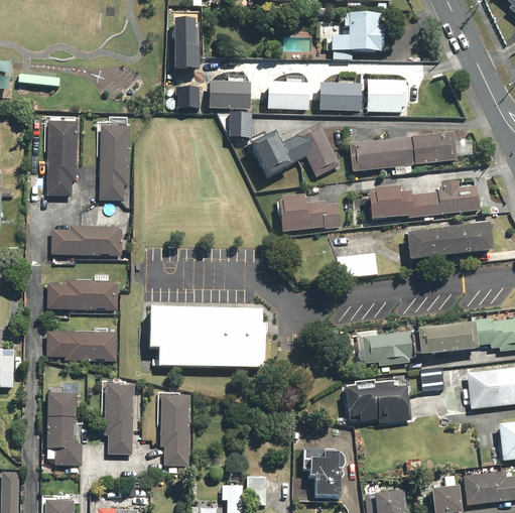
[(505,0),(511,5),(508,7),(514,12),(514,0),(505,0)]
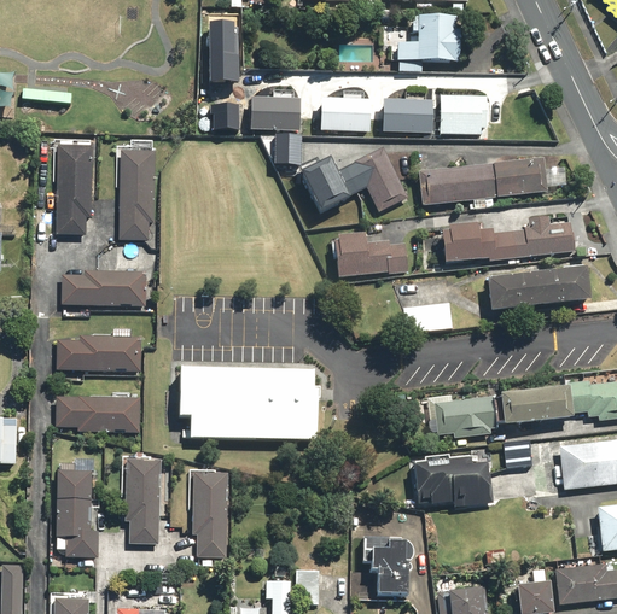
[(397,44),(397,62),(460,63),(461,17),(419,16),(418,45),(397,44)]
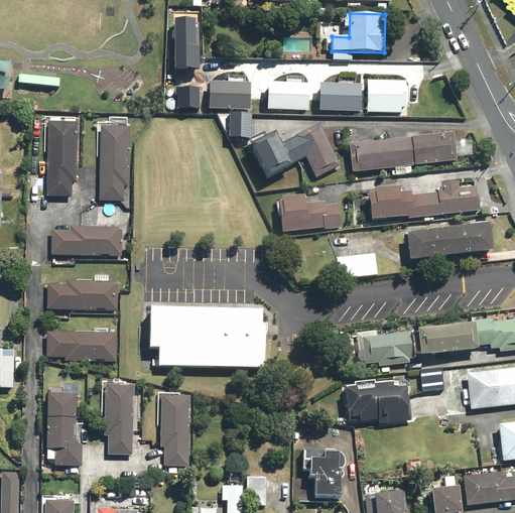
[(252,102),(252,76),(214,76),(214,102),(252,102)]
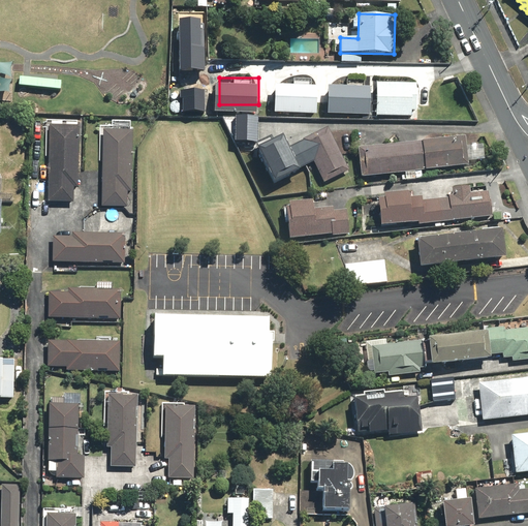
[(318,104),(318,78),(278,78),(278,104),(318,104)]
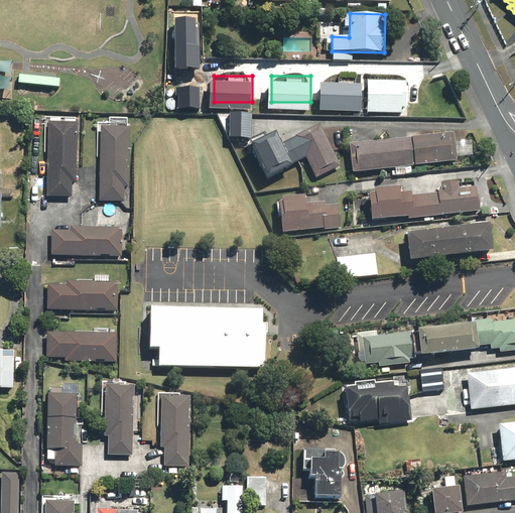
[(350,80),(323,80),(323,103),(350,103),(350,80)]
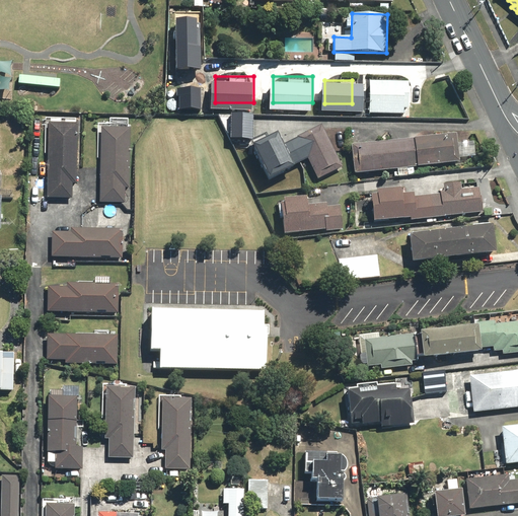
[(409,81),(369,80),(368,113),(403,113),(403,107),(408,107),(409,81)]
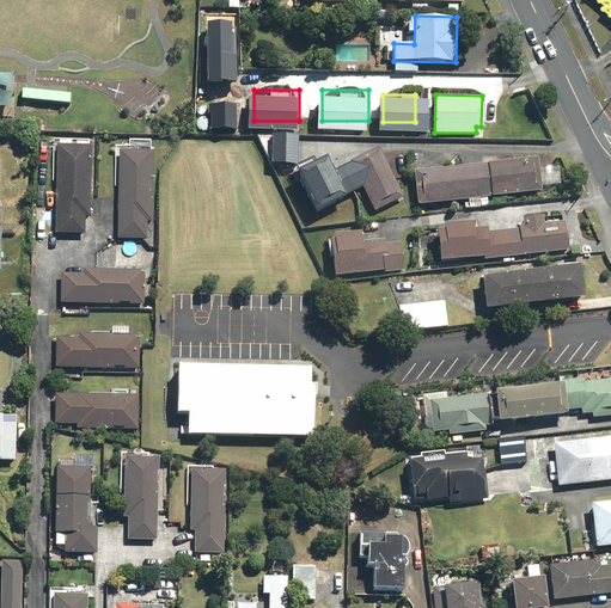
[(92,145),(57,143),(56,232),(85,233),(86,215),(91,215),(92,145)]
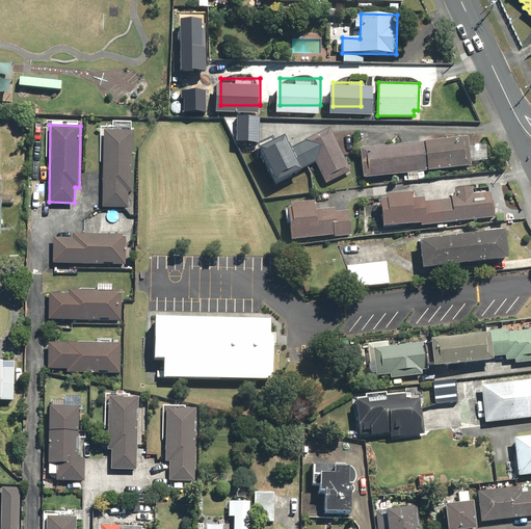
[(351,169),(329,126),(303,139),(304,140),(289,148),(284,136),(257,150),(274,184),(300,170),(300,169),(315,162),(326,183),(351,169)]
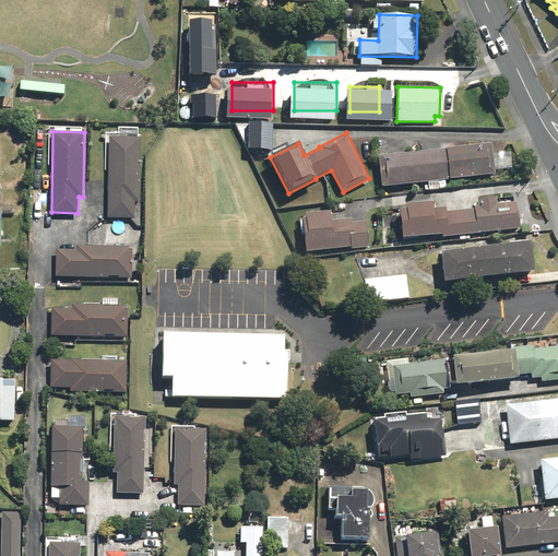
[(141,137),(109,135),(108,216),(134,217),(135,201),(140,201),(141,137)]
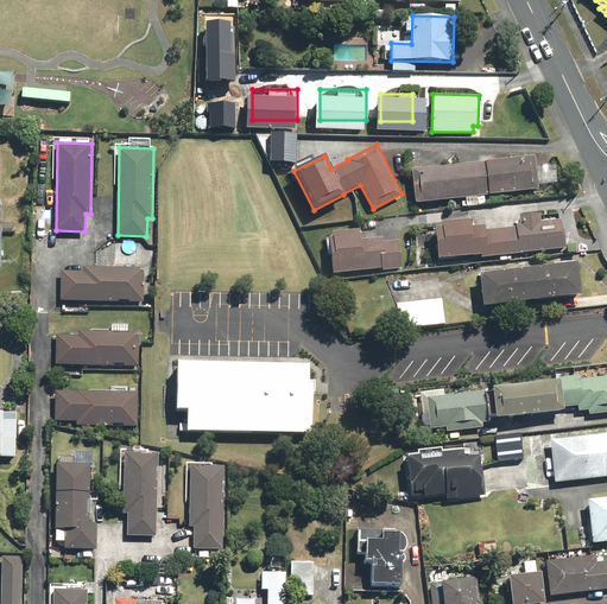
[(539,186),(536,153),(411,169),(416,202),(539,186)]
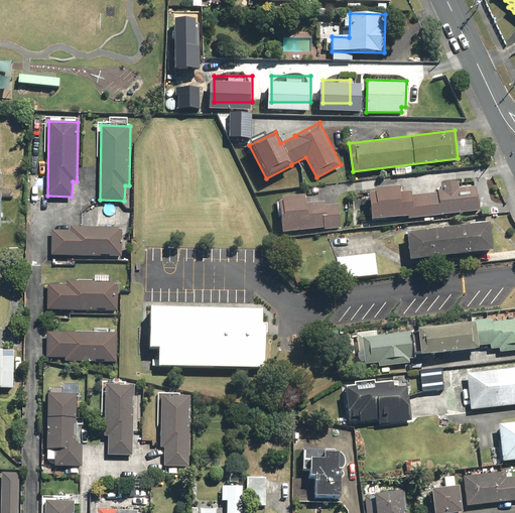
[(442,214),(480,209),(478,184),(460,186),(459,180),(440,181),(441,189),(437,189),(437,191),(411,195),(411,190),(399,191),(398,185),(374,188),(374,193),(368,194),(371,220),(408,216),(408,218),(442,214)]
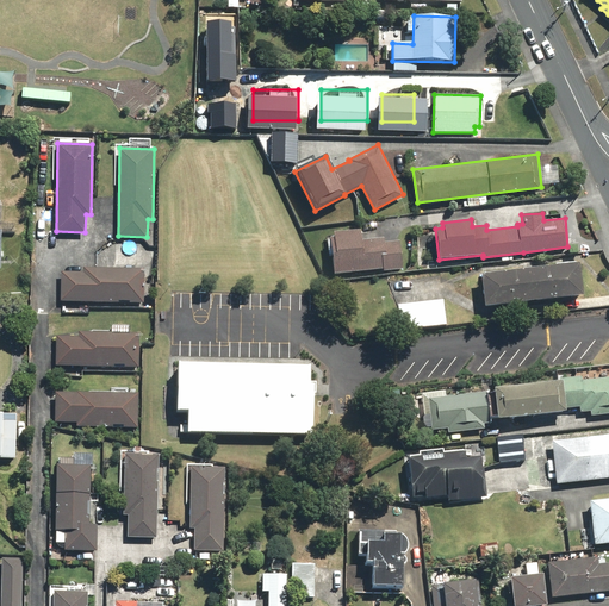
[(331,256),(334,273),(384,267),(384,269),(404,267),(401,239),(385,242),(384,237),(362,239),(360,229),(333,232),(333,233),(327,233),(329,256),(331,256)]
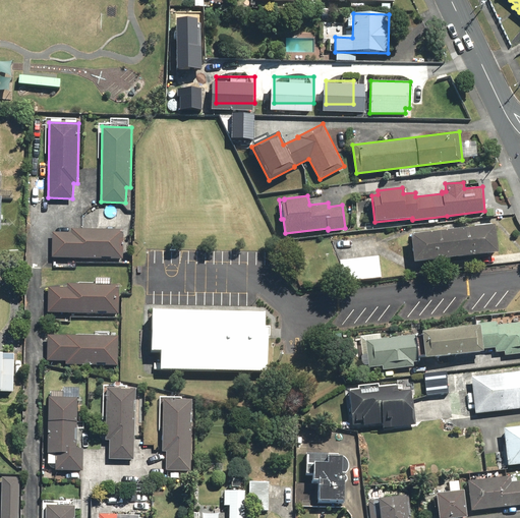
[(495,225),(410,234),(413,263),(498,253),(495,225)]
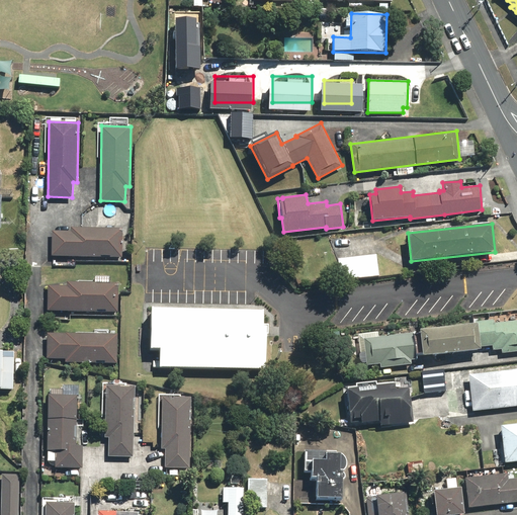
[(53,231),(52,255),(122,256),(123,228),(71,227),(71,231),(53,231)]
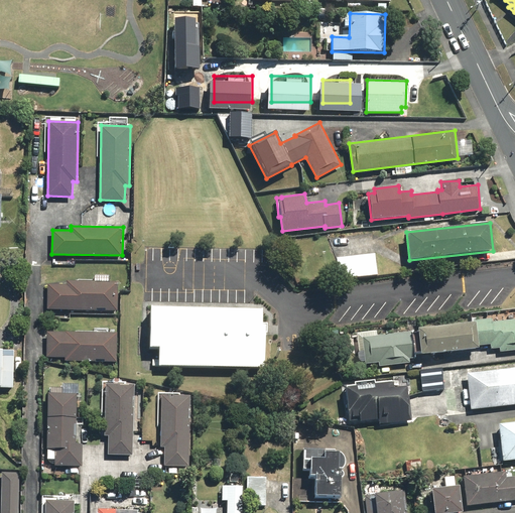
[(376,252),(338,257),(340,278),(379,274),(376,252)]
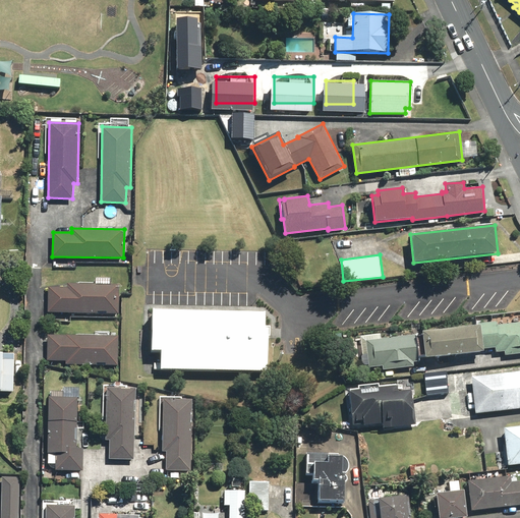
[(48,287),(48,311),(119,312),(120,284),(67,283),(67,287),(48,287)]
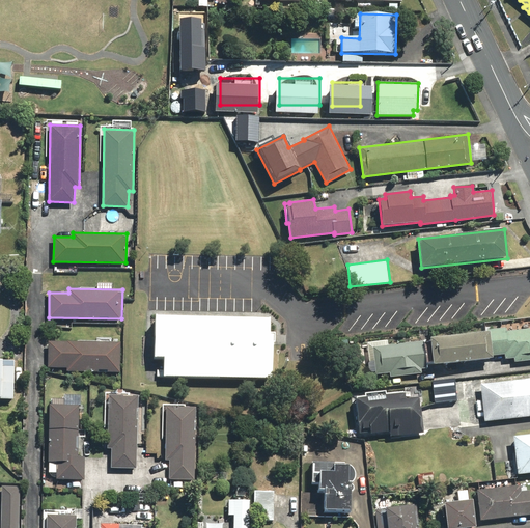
[(273,322),(158,320),(157,361),(166,361),(165,380),(272,382),(273,322)]
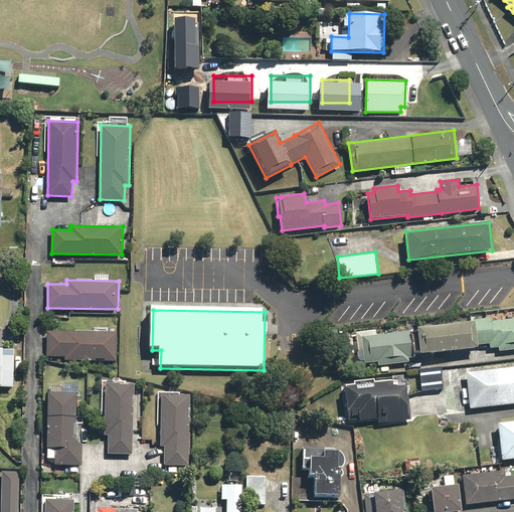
[(513,317),(491,321),(491,317),(475,319),(477,344),(490,343),(490,347),(499,346),(499,350),(513,348),(513,317)]
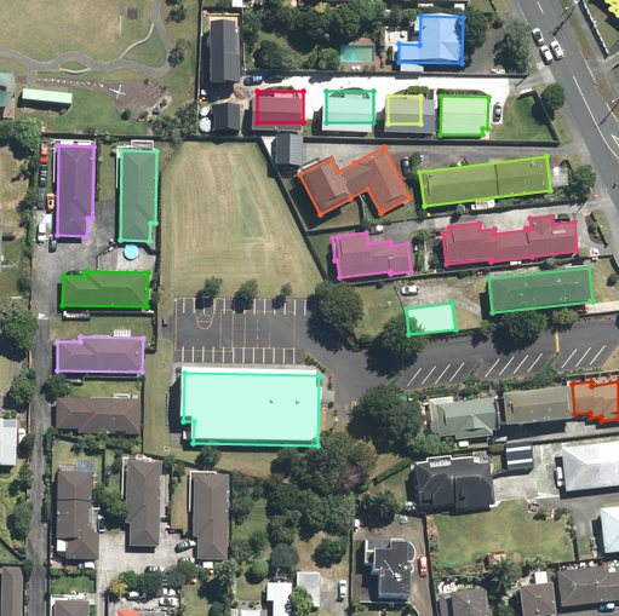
[(571,387),(502,396),(505,427),(574,419),(571,387)]
